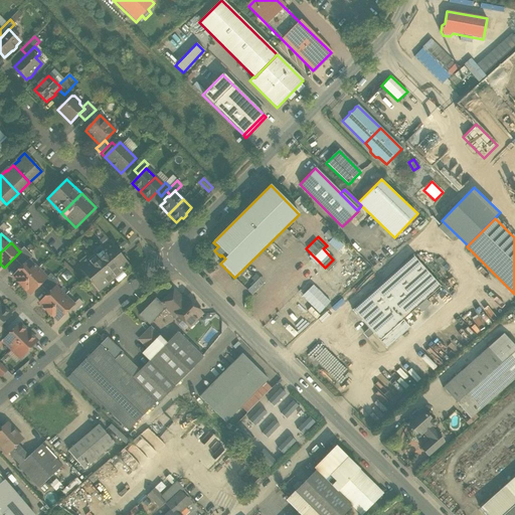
[(129,265),(111,243),(96,256),(114,278),(129,265)]
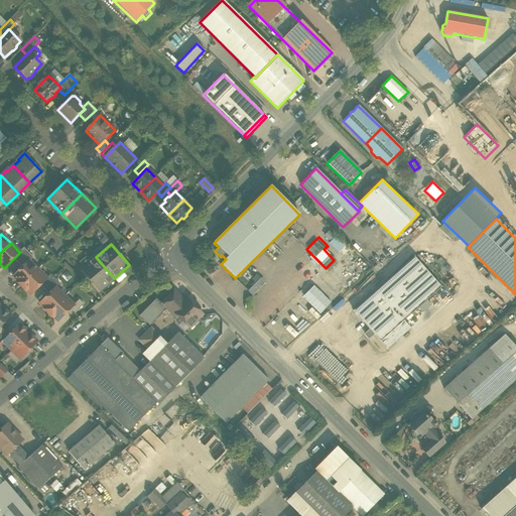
[(20,252),(13,259),(17,263),(28,253),(23,248),(19,252),(20,252)]
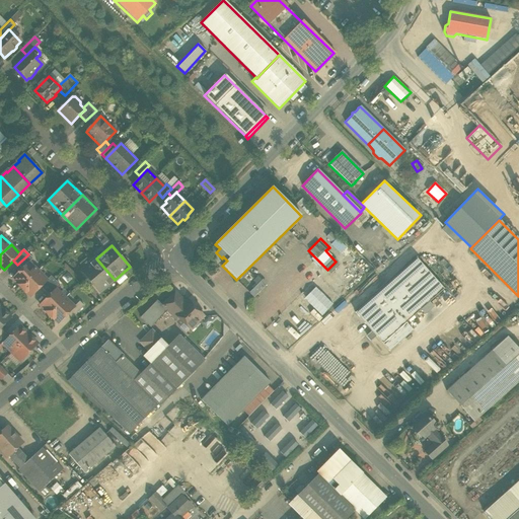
[(28,254),(17,265),(22,269),(28,263),(29,263),(33,258),(28,254)]
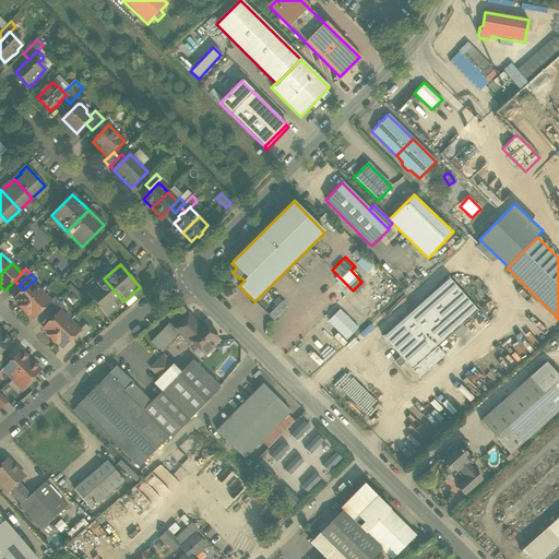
[(123,301),(104,278),(87,293),(107,316),(123,301)]
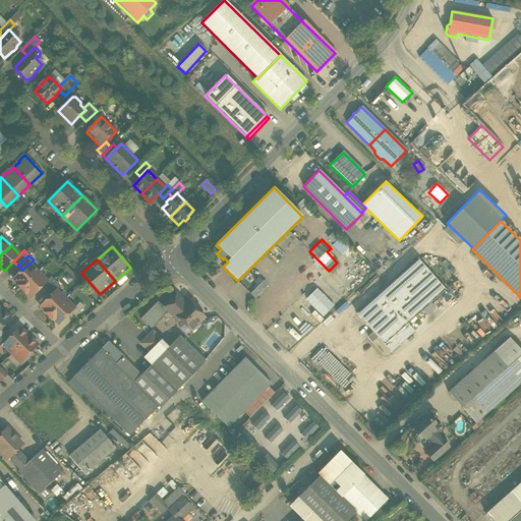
[(418,259),(356,314),(373,334),(372,335),(371,334),(368,337),(372,342),(375,339),(374,338),(377,337),(391,353),(414,332),(407,324),(446,290),(418,259)]
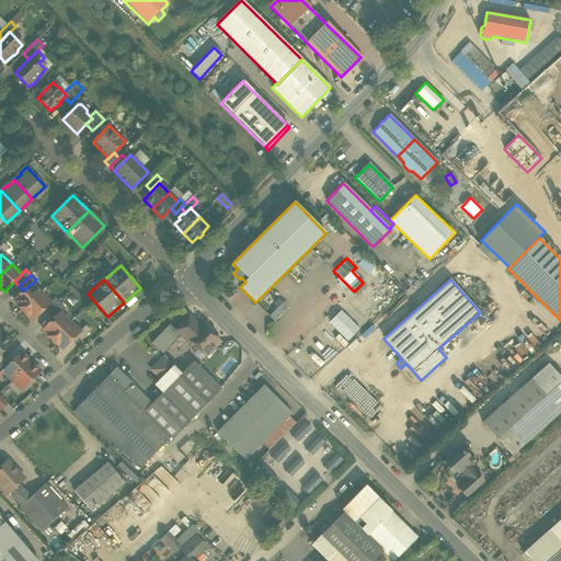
[(32,284),(31,284),(24,290),(13,301),(19,306),(18,307),(23,312),(41,294),(32,284)]
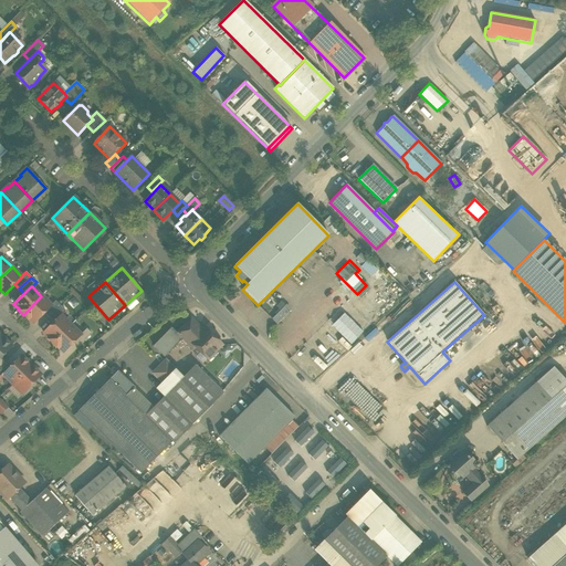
[(41,296),(23,315),(28,320),(29,318),(34,324),(44,313),(51,306),(51,305),(41,296)]
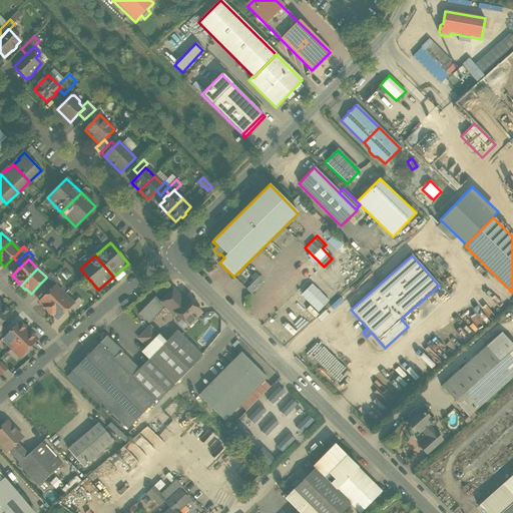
[(46,278),(40,284),(44,289),(55,278),(50,273),(46,277),(46,278)]
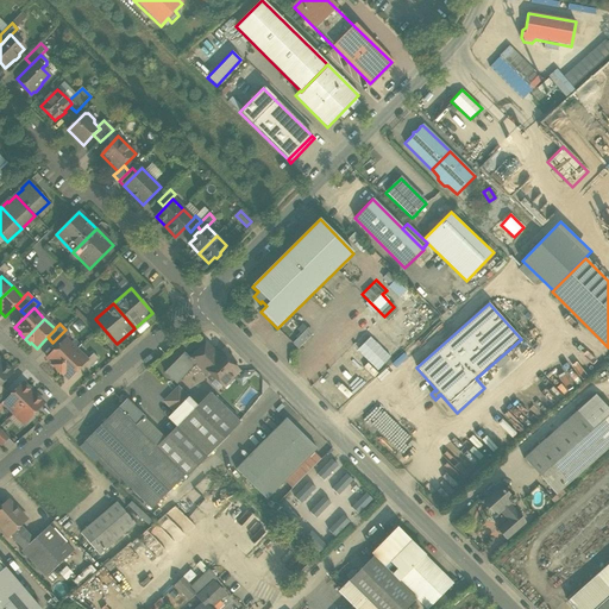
[(297,349),(313,333),(307,327),(292,343),(297,349)]
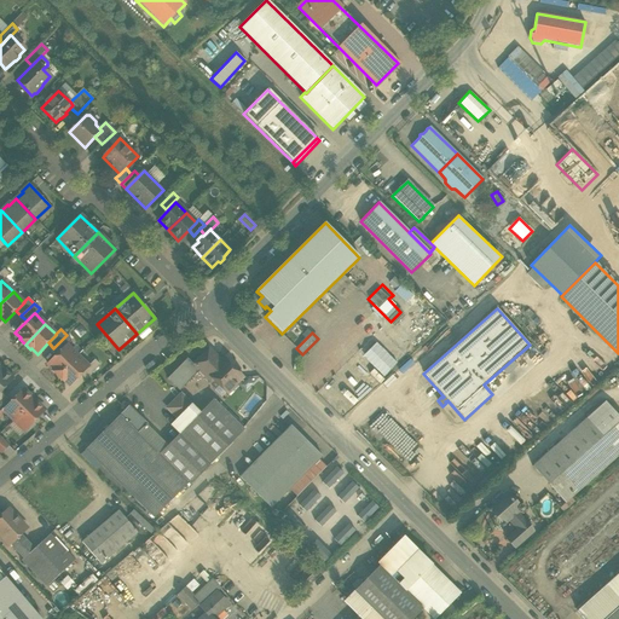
[(67,335),(53,348),(58,353),(67,345),(71,341),(67,335)]
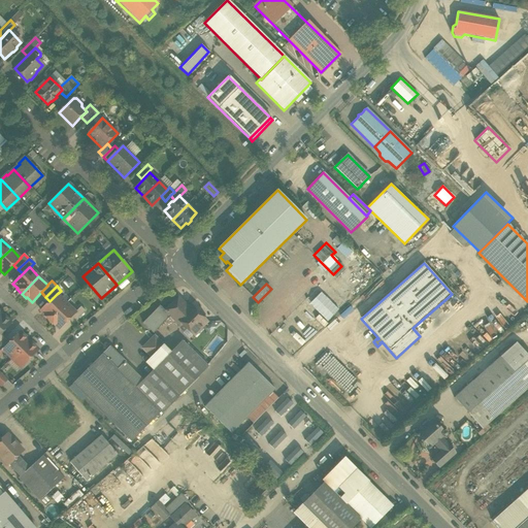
[(50,301),(40,310),(44,316),(48,321),(66,303),(57,294),(50,301)]
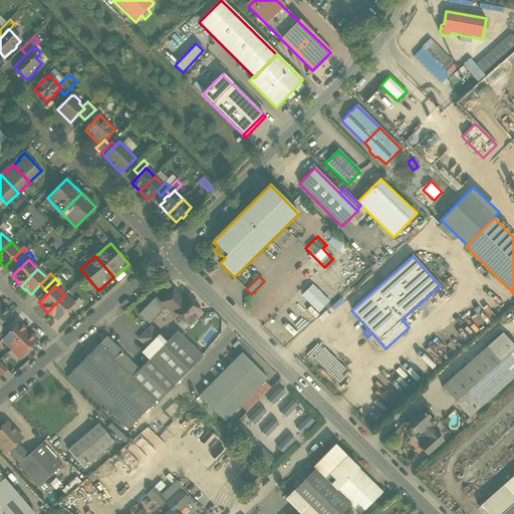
[(183,299),(174,289),(160,302),(175,317),(177,315),(189,327),(202,313),(186,297),(183,299)]
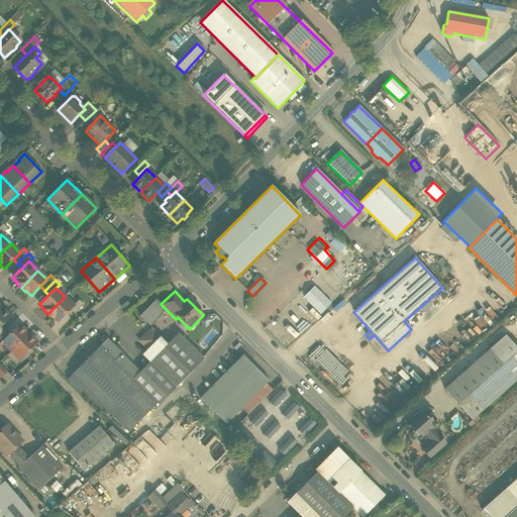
[(65,297),(47,314),(53,319),(54,318),(58,322),(68,313),(74,306),(65,297)]
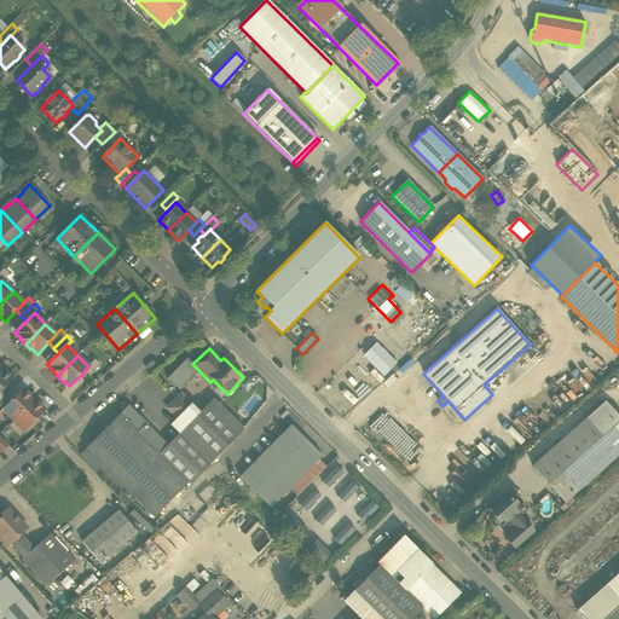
[(88,366),(81,375),(86,380),(100,365),(94,359),(88,366)]
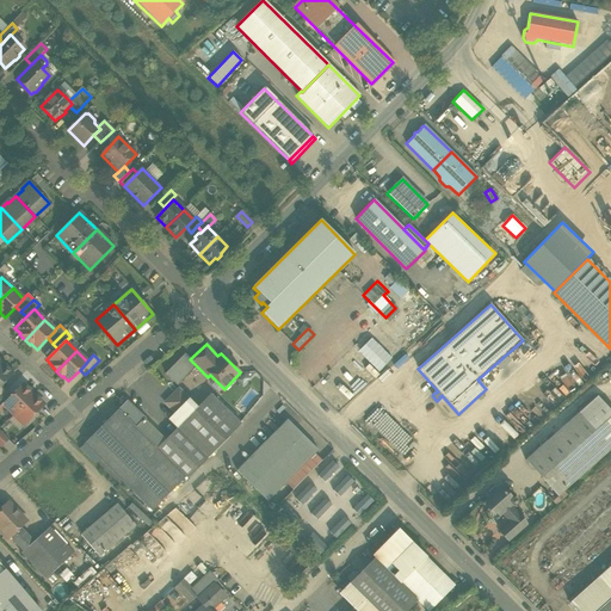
[(2,364),(0,366),(0,387),(1,386),(13,375),(2,364)]
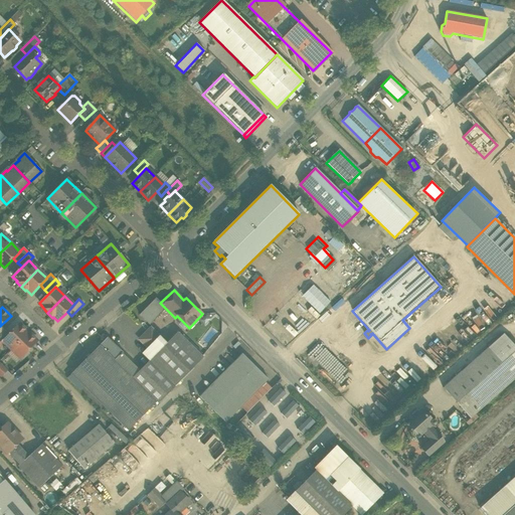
[(10,334),(3,341),(11,349),(28,333),(19,324),(10,334)]
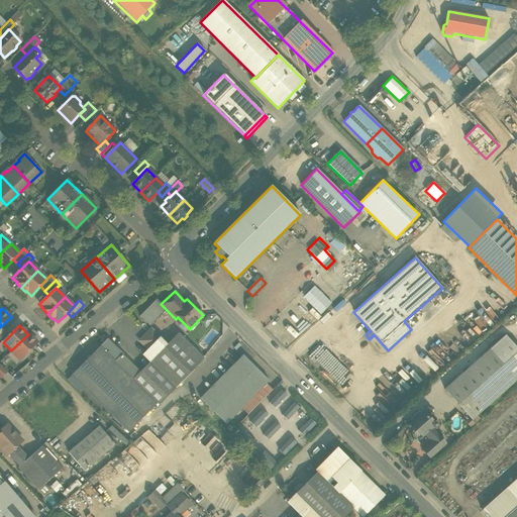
[(150,326),(137,340),(146,348),(159,334),(150,326)]
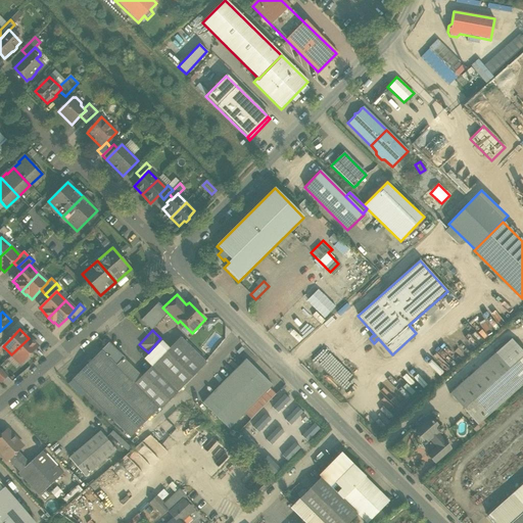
[(5,334),(0,339),(0,349),(3,346),(10,339),(5,334)]
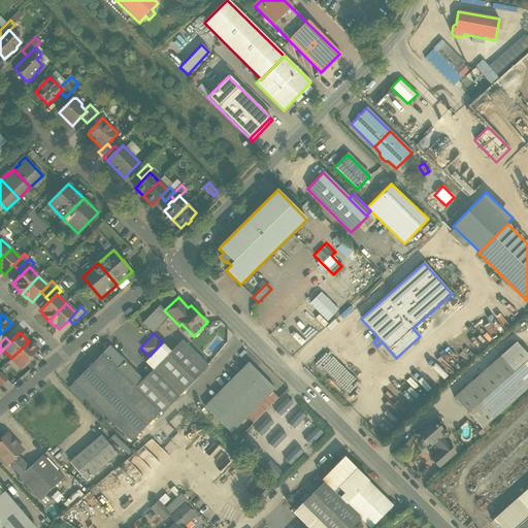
[(153,370),(135,388),(160,413),(162,415),(179,397),(179,396),(208,367),(182,340),(171,352),(153,370)]
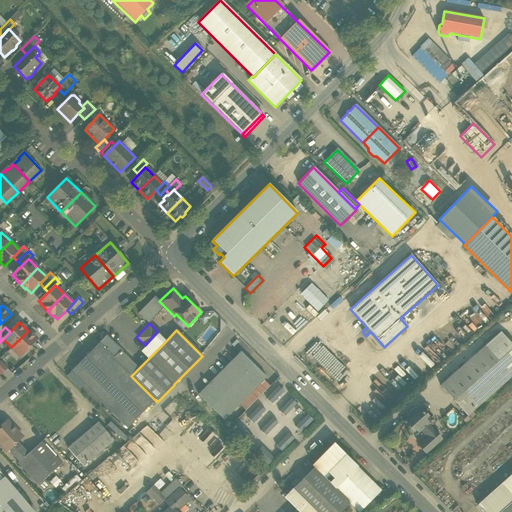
[(28,331),(11,347),(20,356),(37,340),(28,331)]
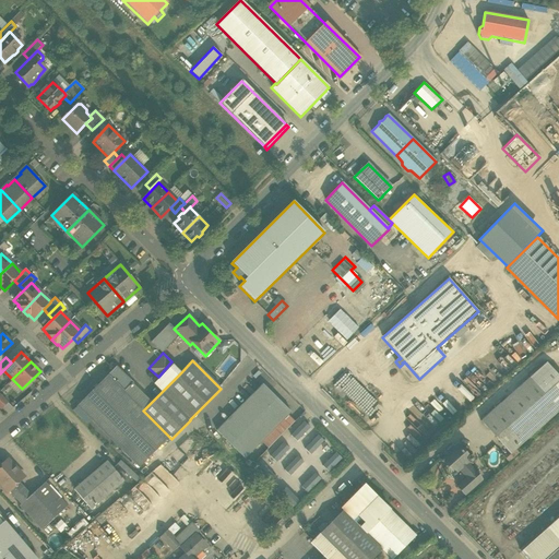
[(558,377),(547,363),(531,378),(545,394),(558,381),(558,377)]
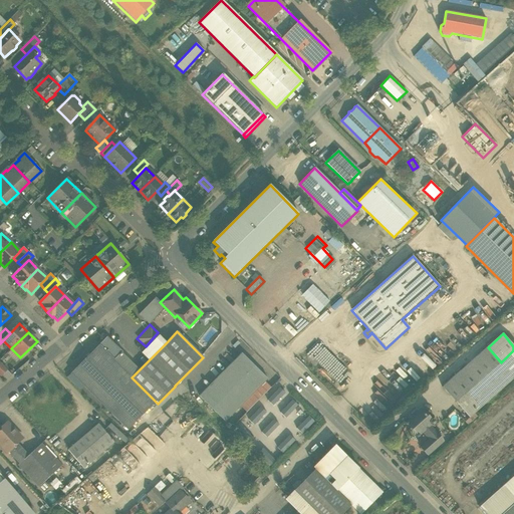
[(159,335),(142,353),(149,360),(167,342),(159,335)]
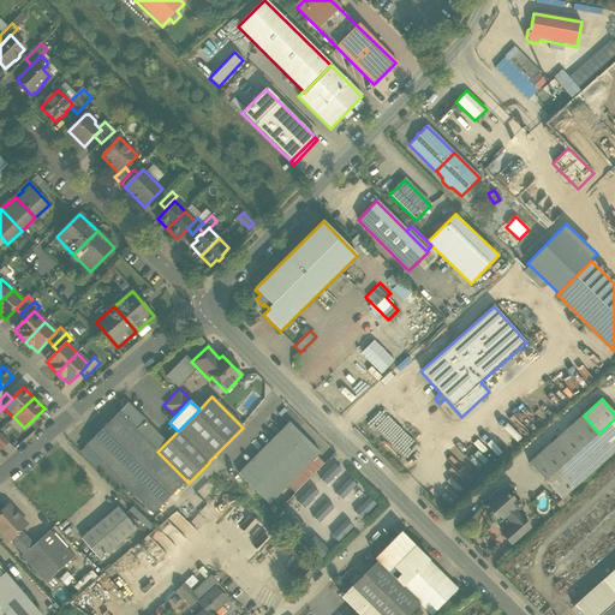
[(147,422),(127,404),(84,447),(153,514),(186,481),(157,452),(137,431),(143,425),(144,427),(145,425),(144,424),(147,422)]
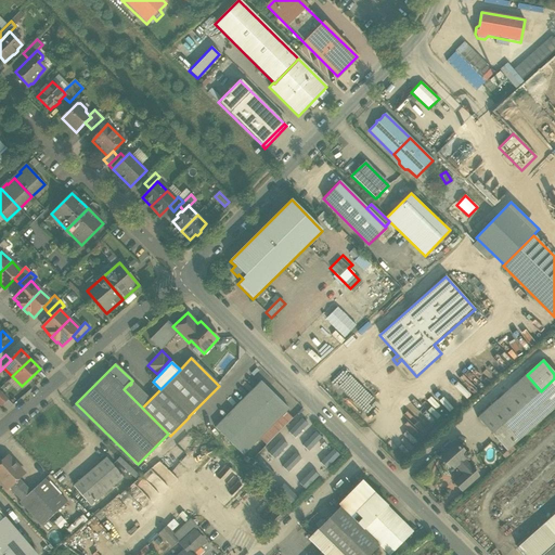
[(527,375),(478,418),(506,451),(515,443),(554,407),(541,391),(527,375)]
